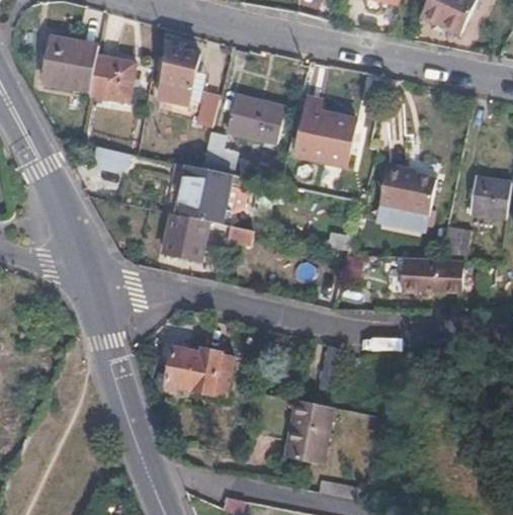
[(421,0),(416,12),(454,29),(468,0),(421,0)]
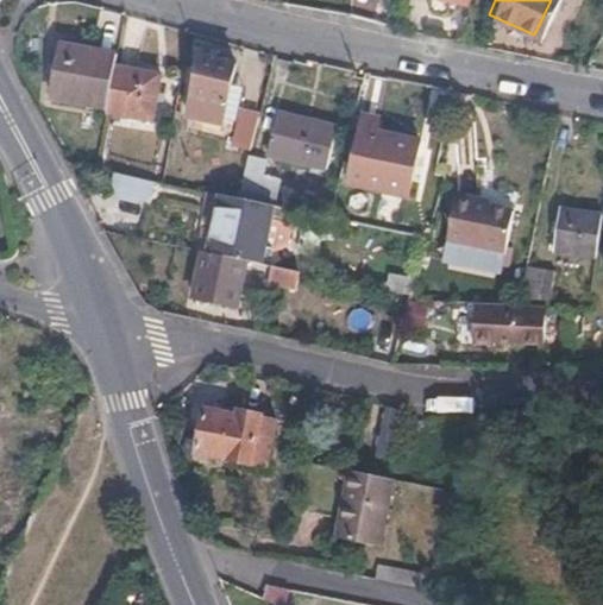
[(113,58),(114,46),(60,37),(49,90),(105,101),(113,58)]
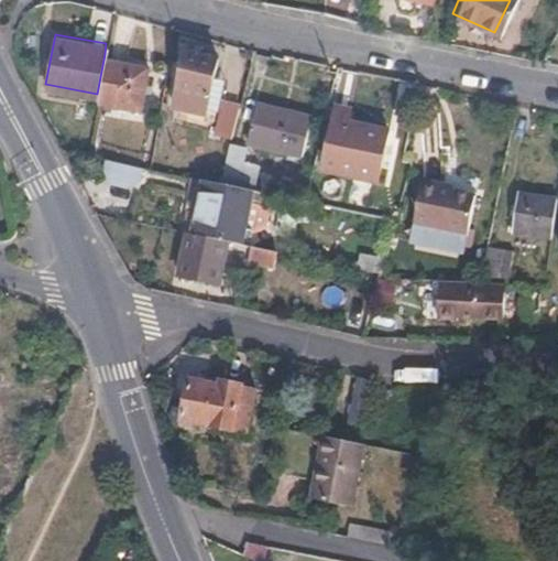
[(230,133),(238,104),(207,96),(217,53),(185,46),(174,100),(218,110),(214,130),(230,133)]
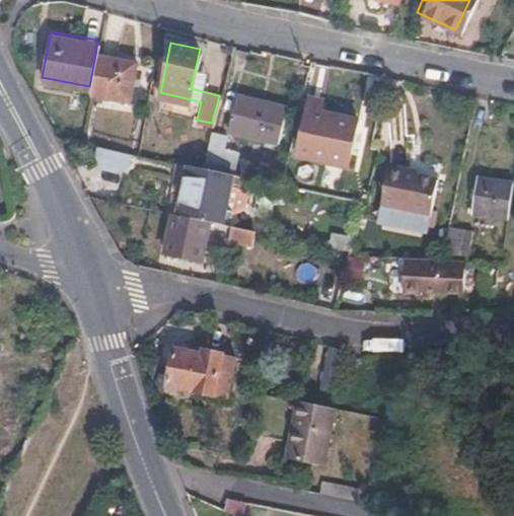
[(89,86),(87,94),(126,102),(134,57),(96,50),(89,86)]
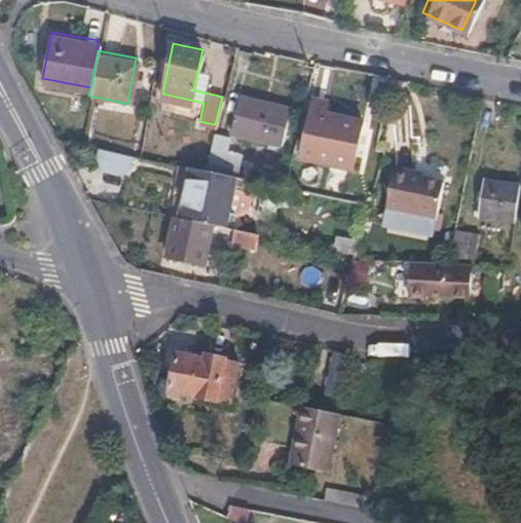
[(289,106),(240,94),(231,129),(281,141),(289,106)]
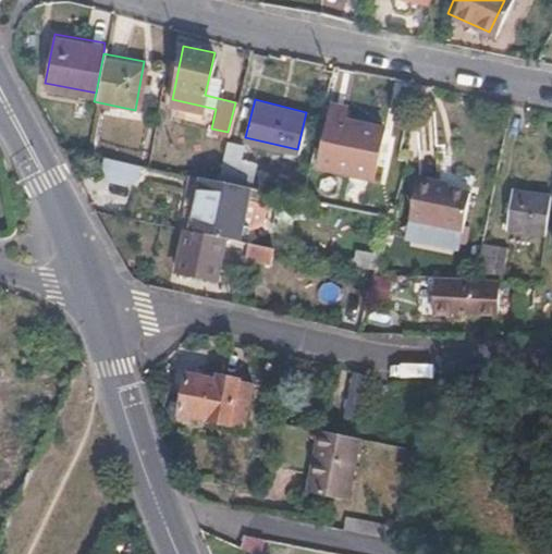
[(346,103),(330,99),(317,163),(371,174),(382,124),(344,117),(346,103)]
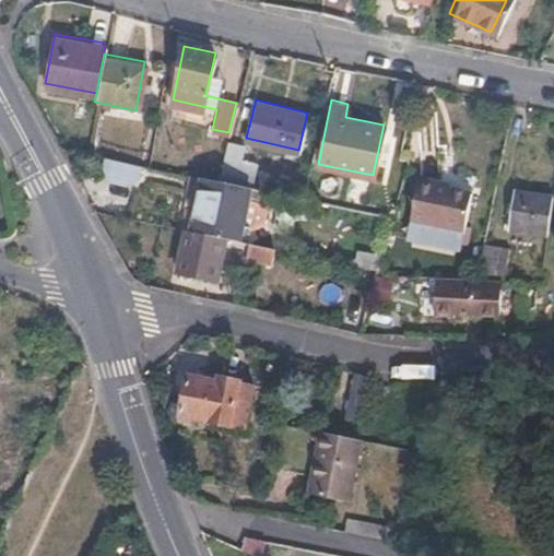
[(222,156),(216,180),(233,184),(238,160),(222,156)]
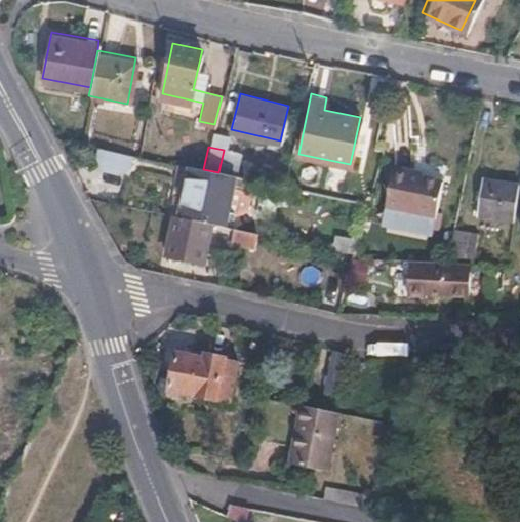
[(137,155),(106,148),(104,158),(111,172),(123,174),(135,166),(137,155)]
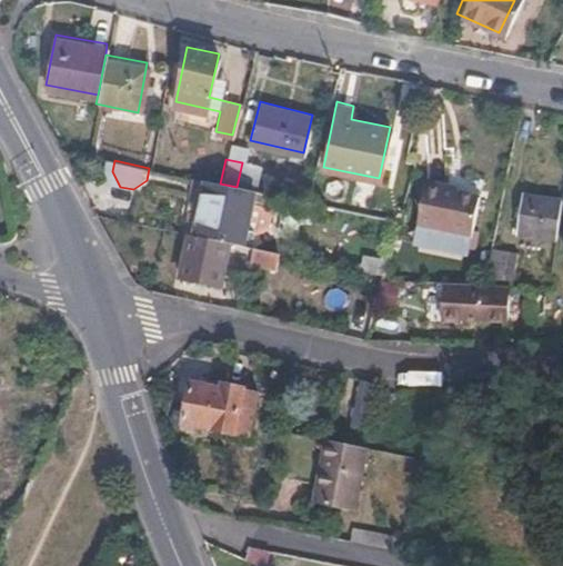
[(203,179),(191,236),(242,246),(253,190),(237,187),(220,184),(203,179)]
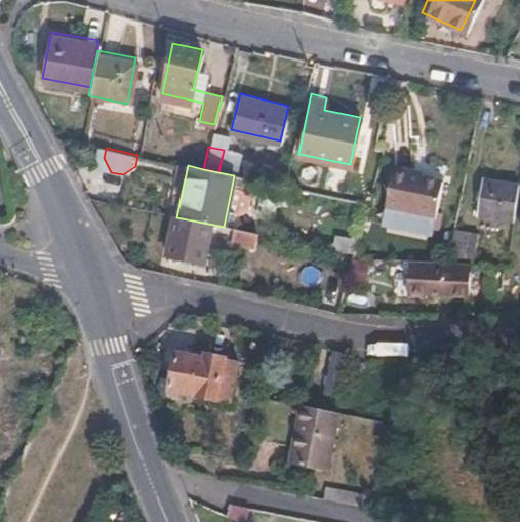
[(440,179),(391,171),(383,210),(434,219),(440,179)]
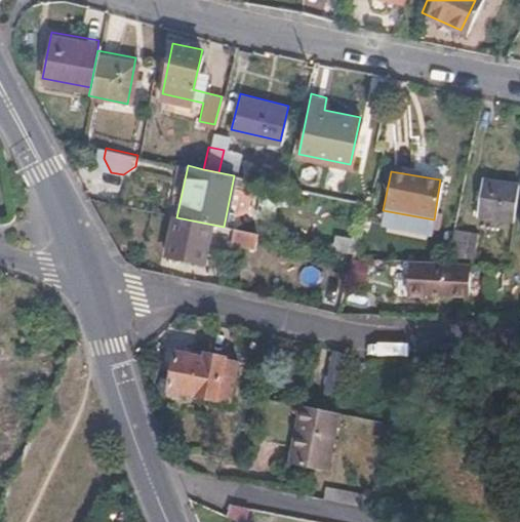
[(474,214),(512,221),(517,183),(479,177),(474,214)]
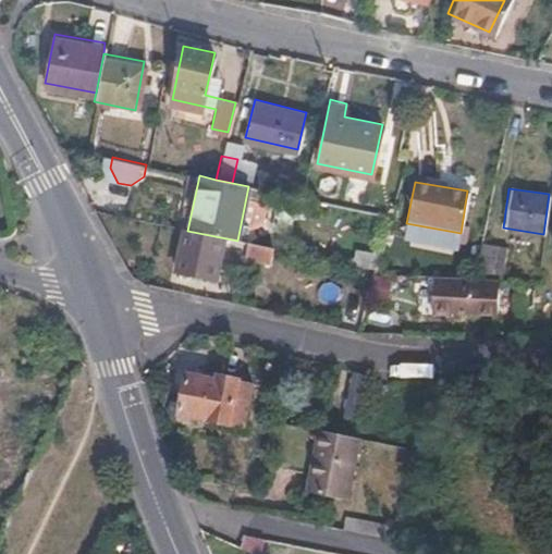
[(187,231),(182,230),(174,268),(215,278),(218,260),(245,266),(249,244),(237,241),(187,231)]
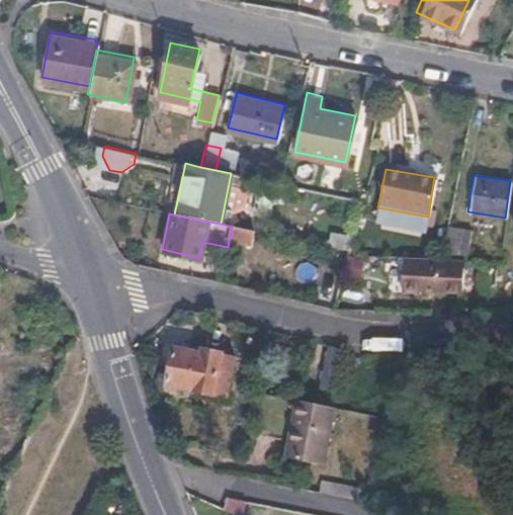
[(440,252),(469,258),(475,231),(445,225),(440,252)]
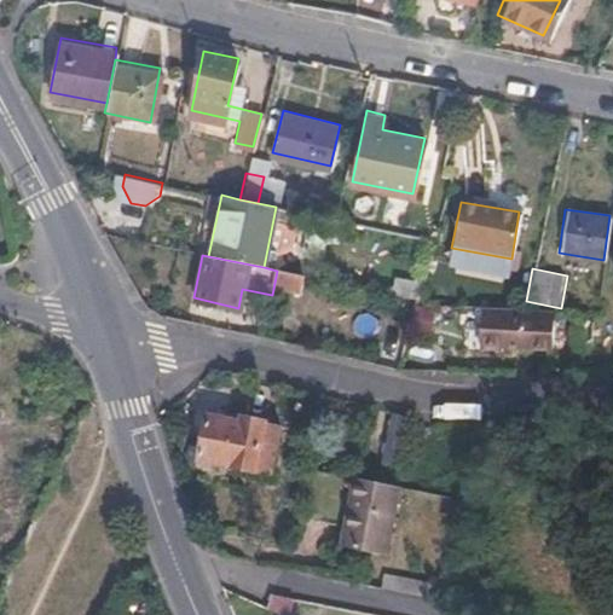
[(550,354),(553,308),(525,307),(492,306),(489,352),(550,354)]
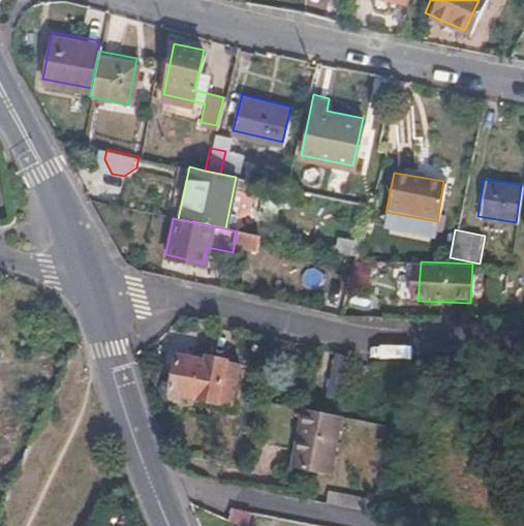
[(368,268),(351,264),(346,280),(364,284),(368,268)]
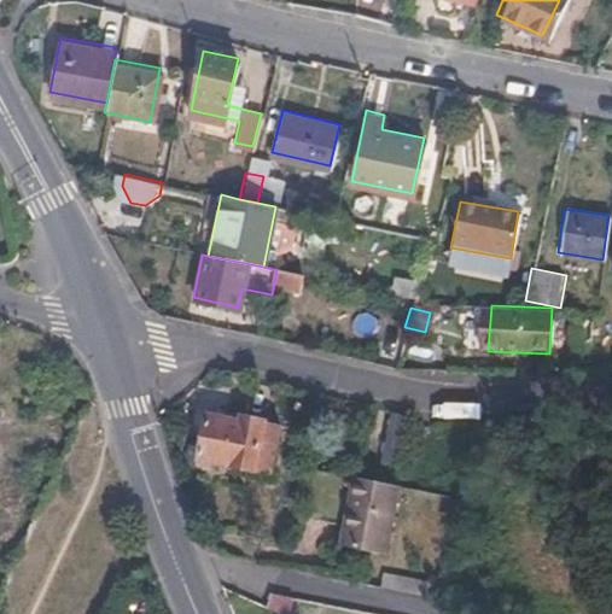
[(385,405),(374,458),(392,462),(402,409),(385,405)]
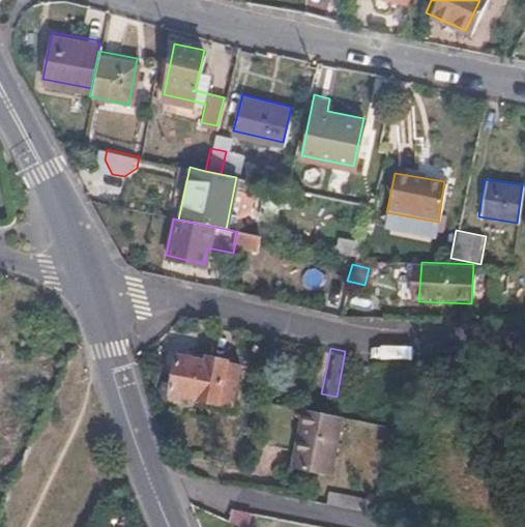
[(203,362),(175,356),(168,392),(187,398),(186,403),(197,406),(198,400),(229,407),(237,362),(205,355),(203,362)]
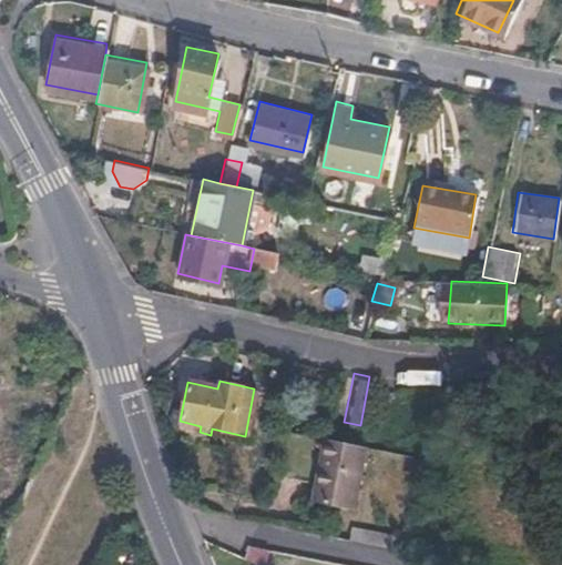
[(366,445),(328,437),(324,436),(312,501),(353,507),(366,445)]
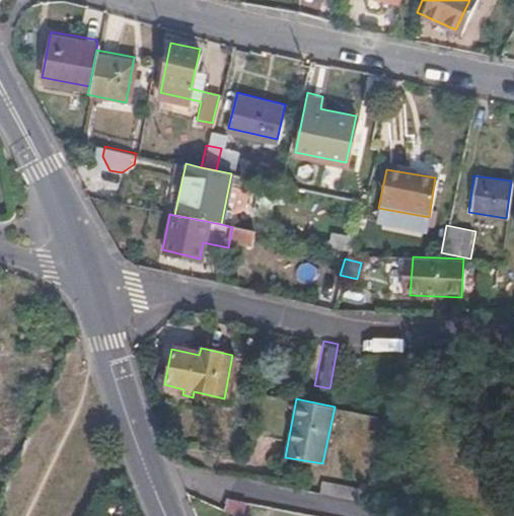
[(222,511),(242,514),(244,498),(225,495),(222,511)]
